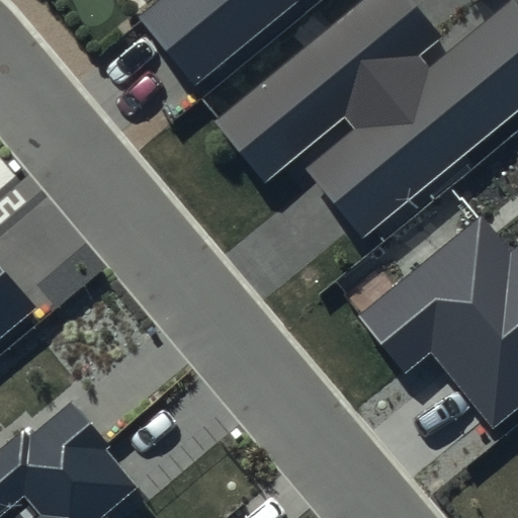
[(159,0),(139,17),(193,84),(295,0),(294,0),(159,0)]
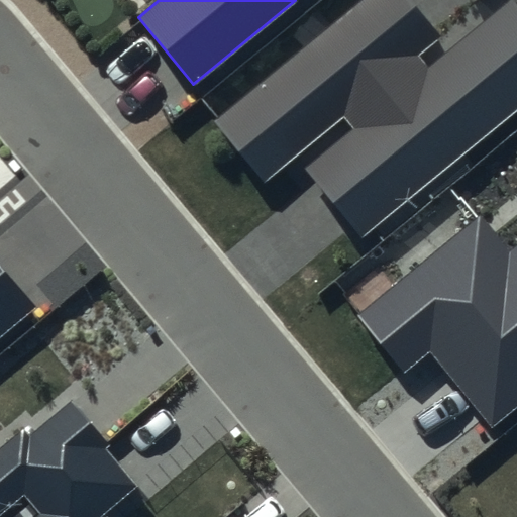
[(437,37),(407,0),(364,0),(213,122),(266,187),(345,122),(351,130),(305,168),(362,236),(516,110),(516,6),(512,1),(427,70),(416,56),(437,37)]
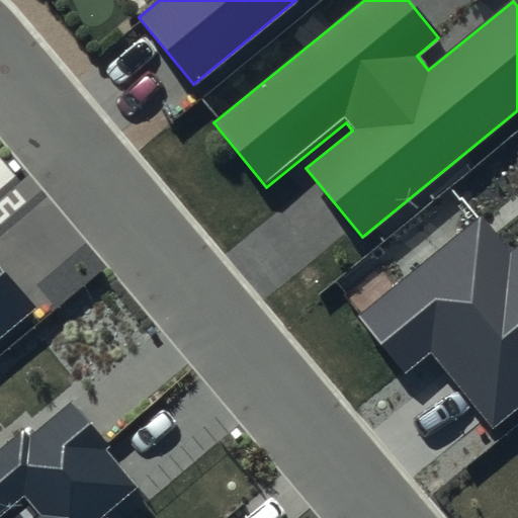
[(517,245),(511,251),(483,216),(359,317),(406,373),(431,352),(494,428),(517,408),(517,245)]
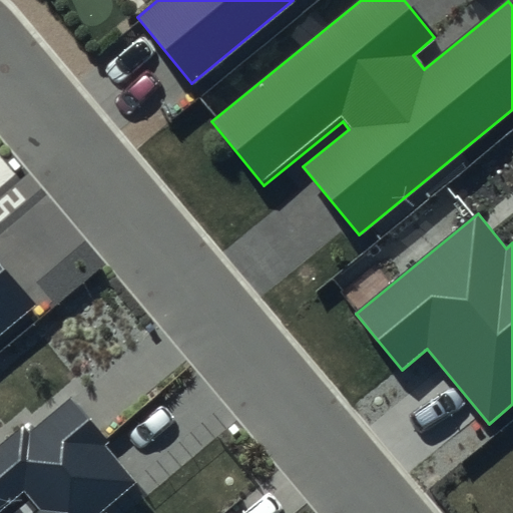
[(0,334),(37,303),(0,260),(0,334)]
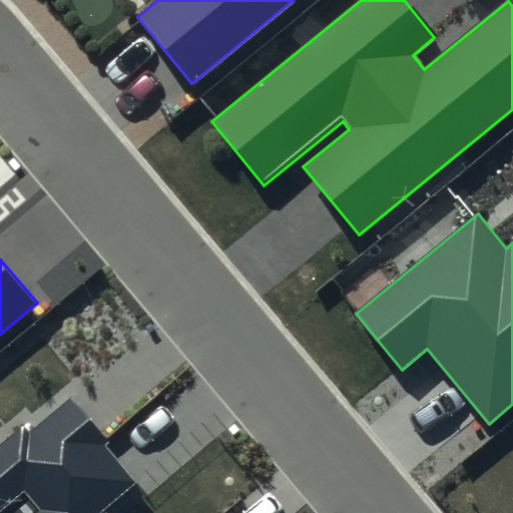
[(0,443),(0,512),(23,494),(35,508),(29,512),(95,512),(132,482),(102,447),(107,443),(68,398),(28,432),(22,425),(0,443)]
